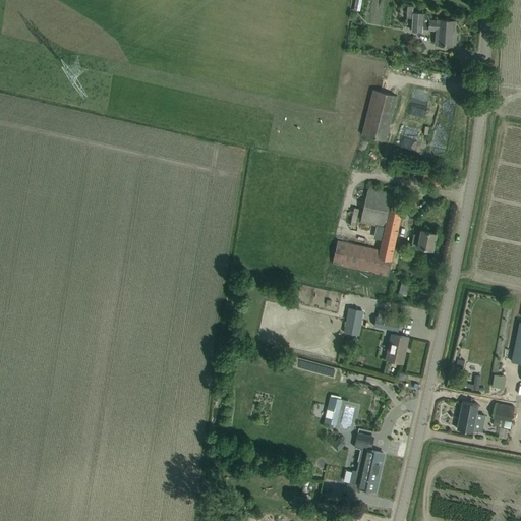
[(425,13),(423,13),(413,12),(411,31),(422,32),(422,27),(428,29),(428,30),(437,30),(436,44),(453,46),(453,44),(455,44),(455,38),(453,37),(454,32),(455,32),(456,20),(438,19),(438,20),(429,20),(429,17),(428,15),(426,14),(425,13)]
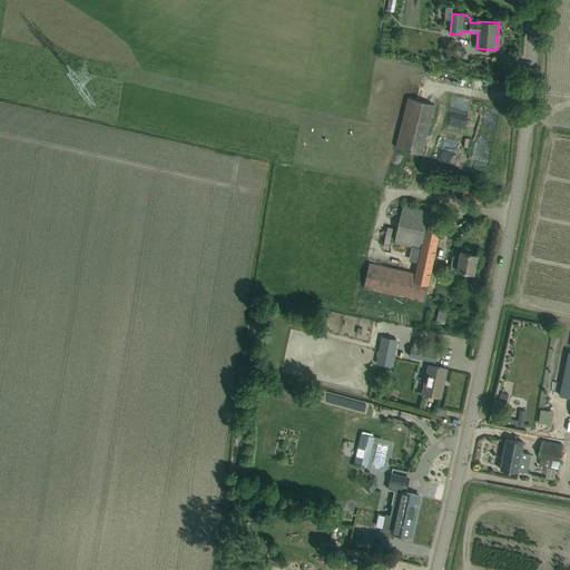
[(455,71),(458,62),(452,62),(453,53),(448,52),(445,69),(455,71)]
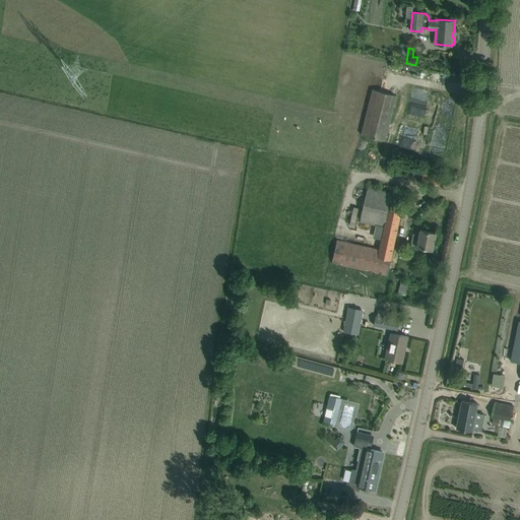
[(396,94),(373,89),(361,134),(385,140),(396,94)]
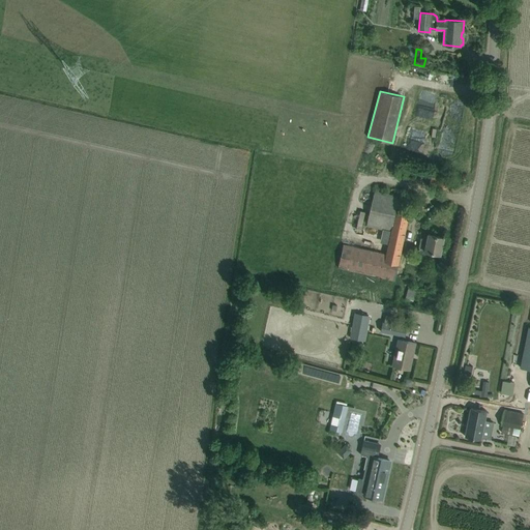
[(399,197),(374,190),(366,226),(391,231),(386,254),(343,244),(337,267),(384,278),(394,281),(409,215),(395,212),(399,197)]
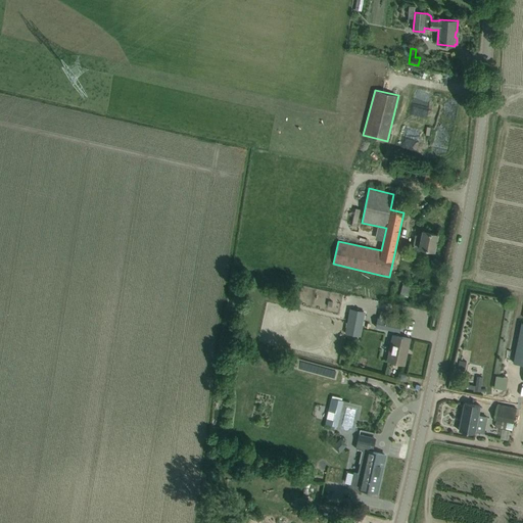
[(422,236),(415,234),(413,246),(434,250),(438,234),(423,230),(422,236)]
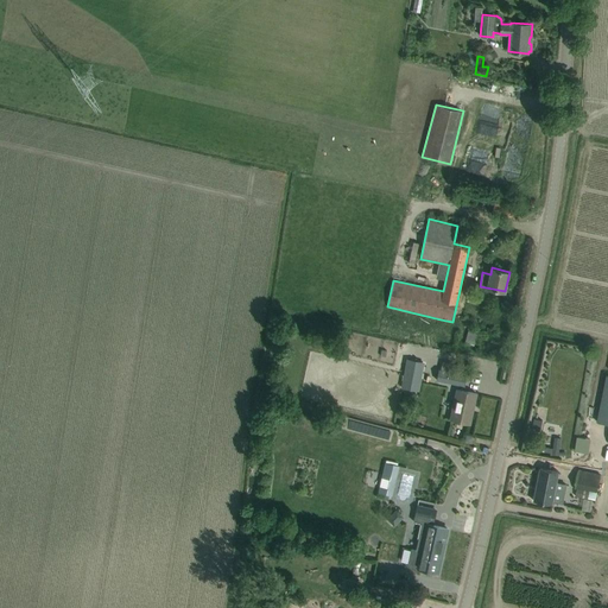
[(469,328),(464,343),(473,346),(477,329),(469,328)]
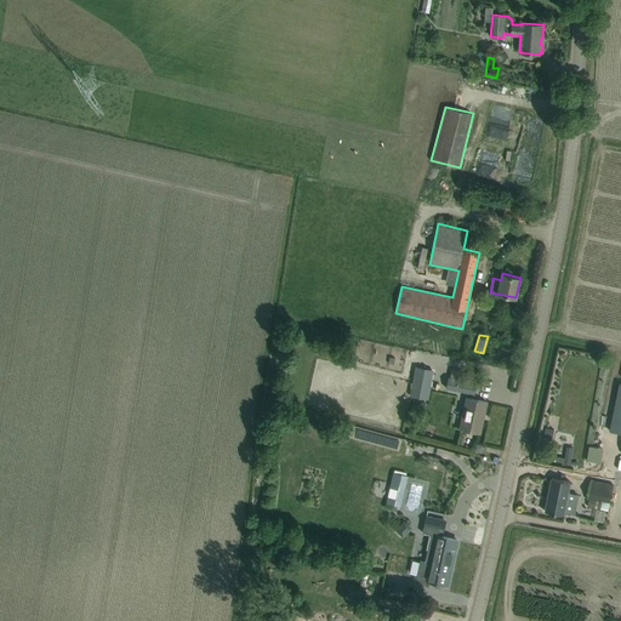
[(415,366),(410,396),(426,398),(431,370),(415,366)]
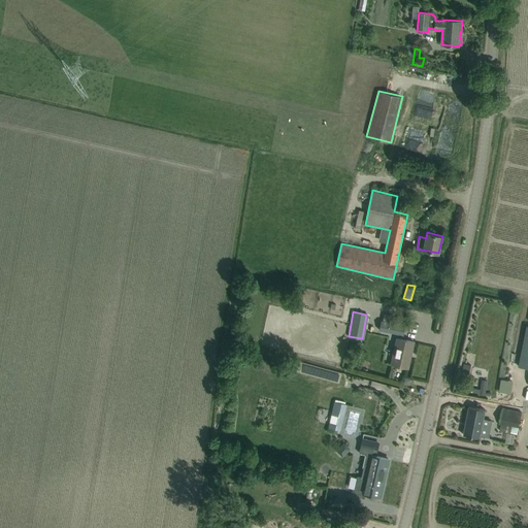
[(405,327),(382,321),(380,330),(403,335),(405,327)]
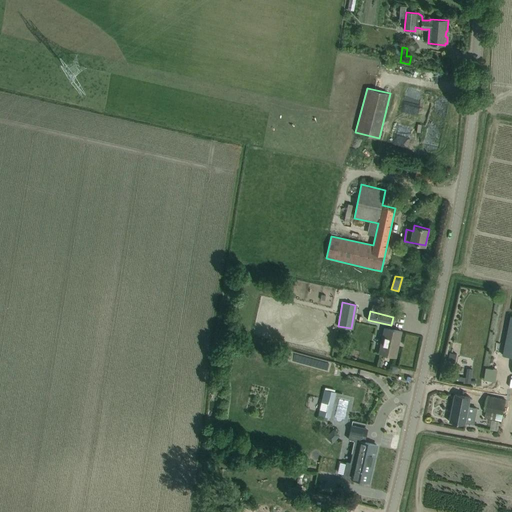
[(511,316),(510,316),(502,354),(511,356),(511,316)]
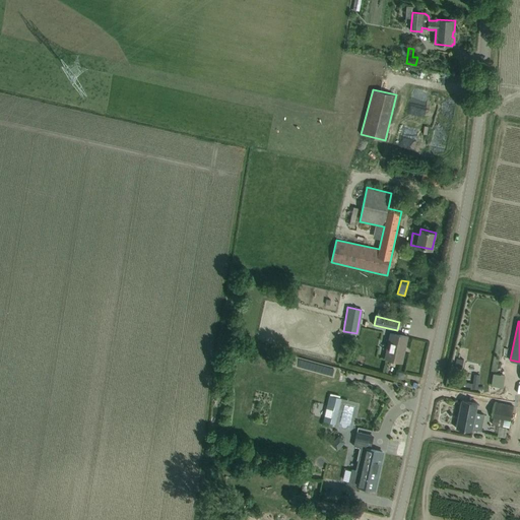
[(407,336),(398,334),(390,333),(385,359),(402,362),(404,352),(402,352),(403,347),(405,347),(407,336)]
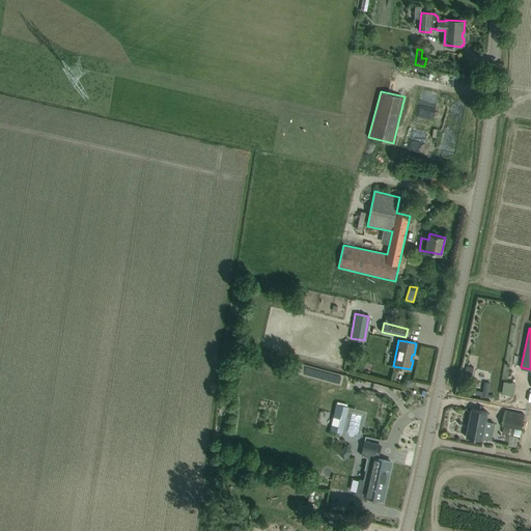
[(487,395),(488,388),(483,388),(483,391),(477,390),(470,388),(469,392),(476,394),(476,395),(481,396),(480,398),(484,398),(494,397),(494,395),(487,395)]
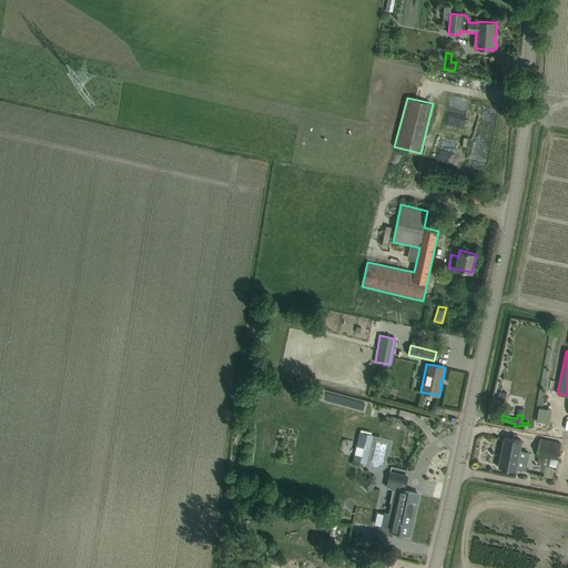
[(407,419),(401,417),(397,416),(395,426),(405,429),(407,419)]
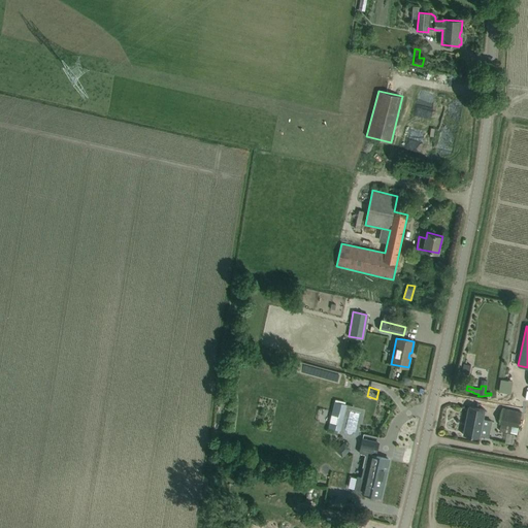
[(469,406),(463,435),(473,437),(480,438),(480,435),(489,437),(492,420),(483,418),(485,409),(479,408),(469,406)]
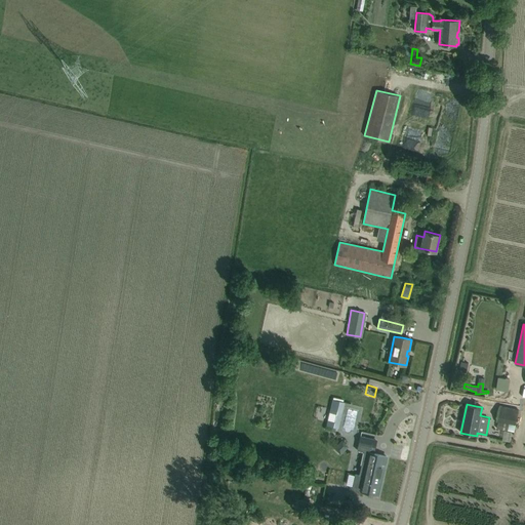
[(514,431),(518,409),(499,406),(496,421),(498,421),(497,429),(508,431),(508,430),(514,431)]
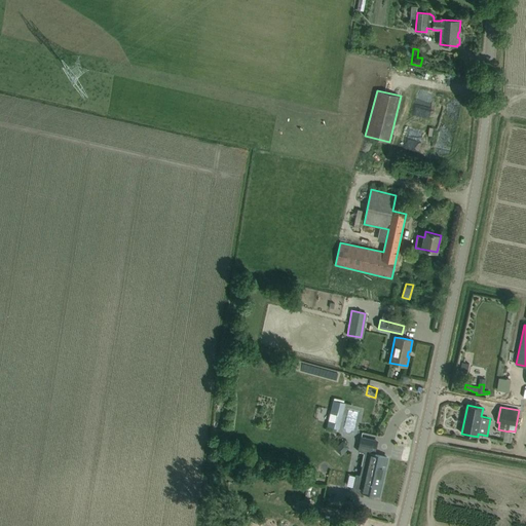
[(335,413),(331,429),(328,429),(328,433),(331,434),(330,439),(335,440),(337,431),(338,431),(342,415),(335,413)]
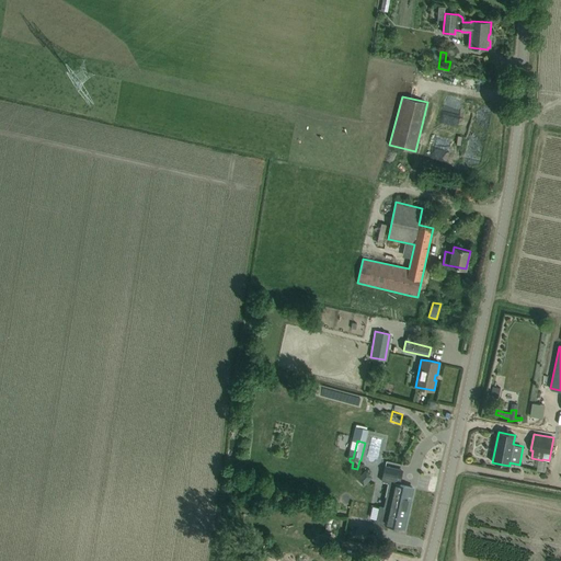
[(385,467),(382,474),(400,479),(402,470),(385,467)]
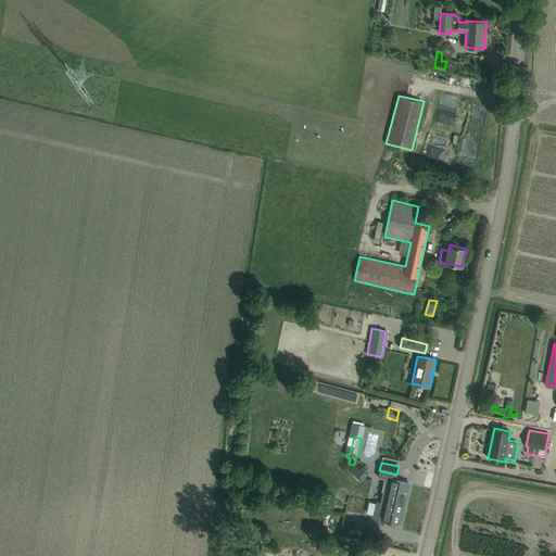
[(361,481),(369,474),(363,466),(362,467),(354,475),(361,481)]
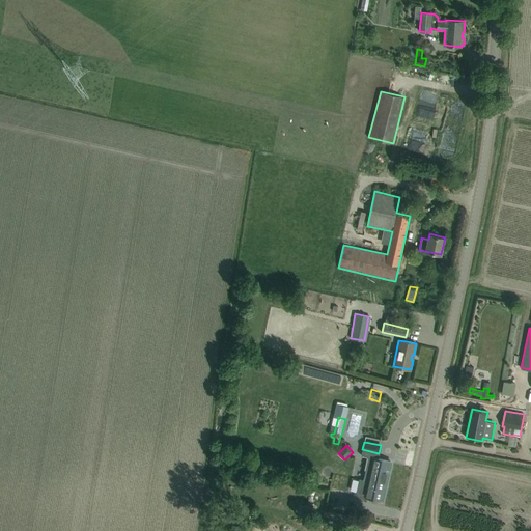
[(359,479),(356,494),(382,500),(390,462),(378,458),(379,453),(362,449),(361,455),(367,456),(364,470),(365,471),(363,480),(359,479)]
